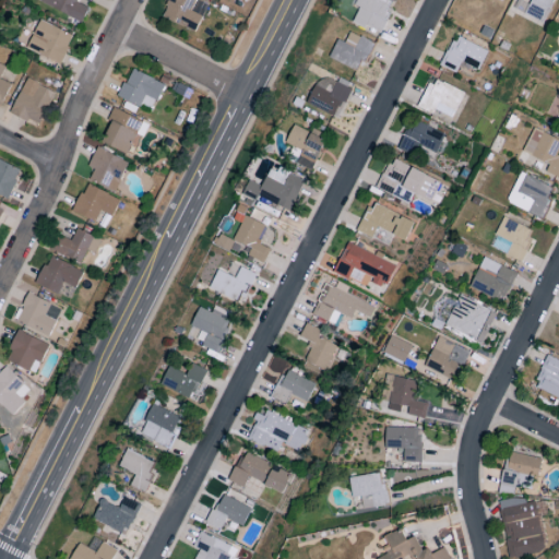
[(33,0),(33,1),(82,22),(87,8),(75,2),(76,0),(33,0)]
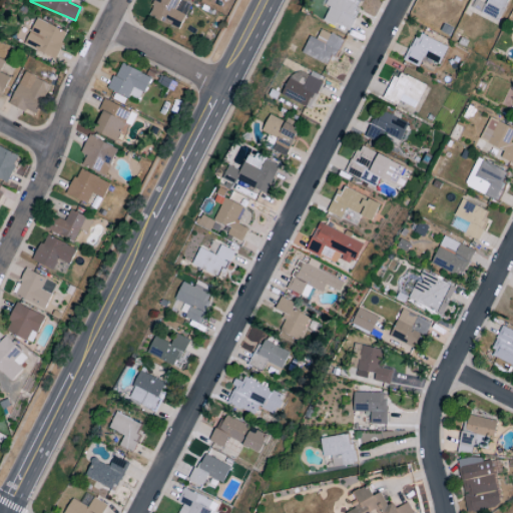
[(178,30),(190,4),(180,0),(154,0),(147,16),(178,30)]
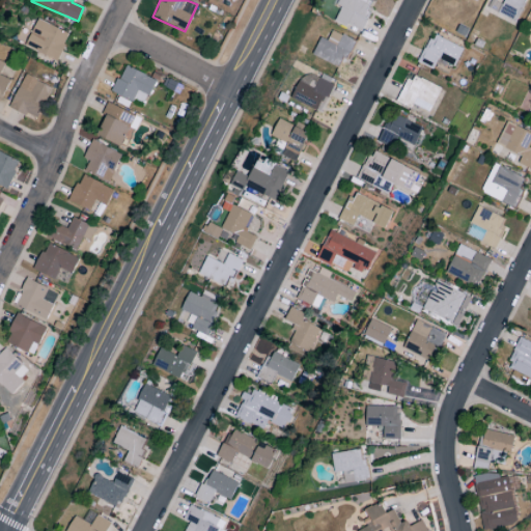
[(335,21),(360,32),(373,1),(370,0),(338,0),(336,5),(340,7),(335,21)]
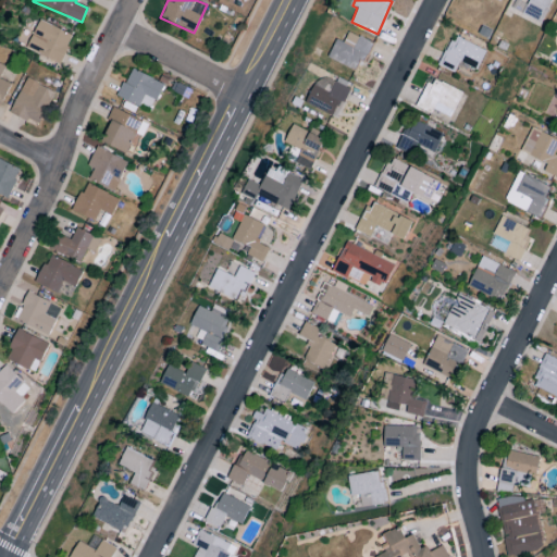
[(528,0),(521,14),(541,23),(551,0),(528,0)]
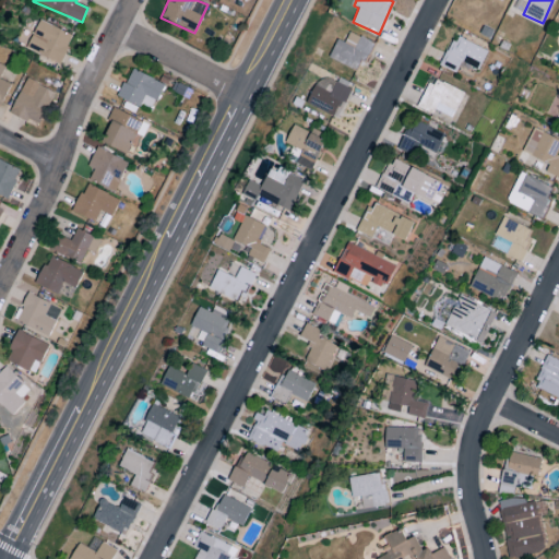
[(72,35),(38,21),(26,50),(60,64),(72,35)]
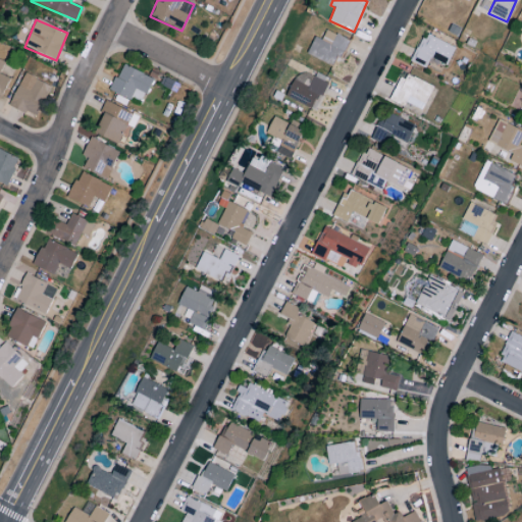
[(347,41),(326,30),(321,40),(315,37),(306,53),(333,67),(347,41)]
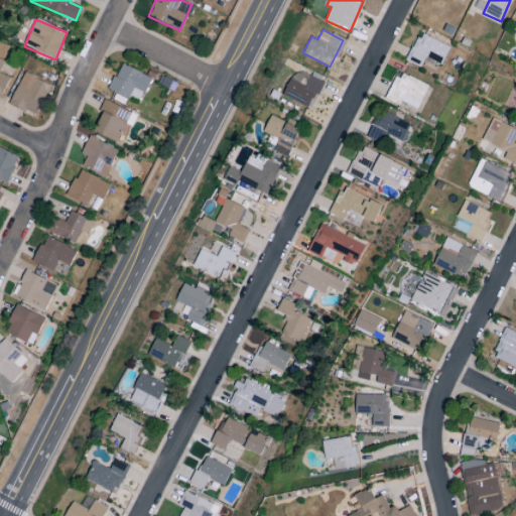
[(448,47),(419,33),(406,61),(420,69),(425,57),(440,65),(448,47)]
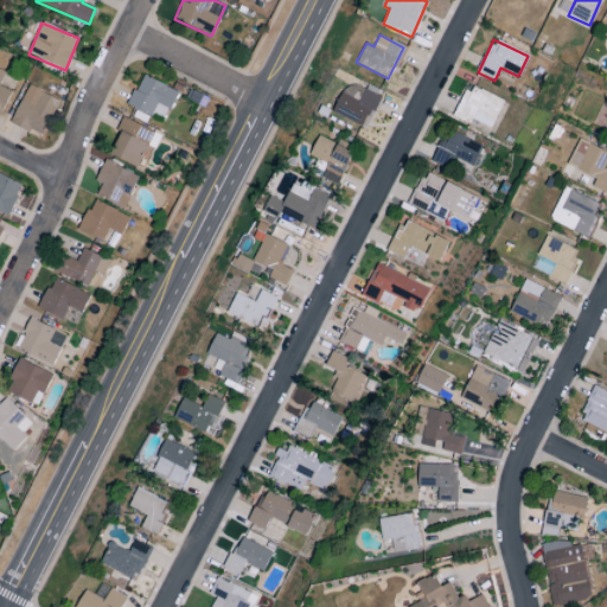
[(0,85),(0,84),(6,72),(0,69),(0,115),(0,116),(11,91),(0,85)]
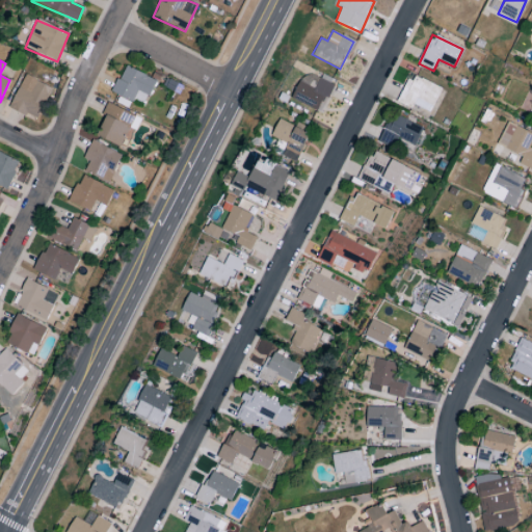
[(143,106),(156,79),(124,65),(112,92),(143,106)]
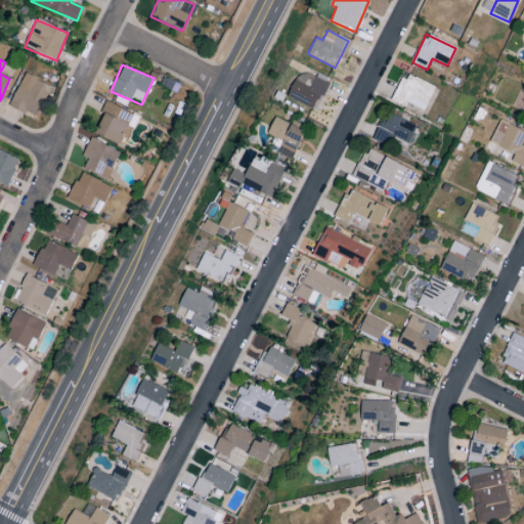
[(315,110),(326,82),(299,71),(288,99),(315,110)]
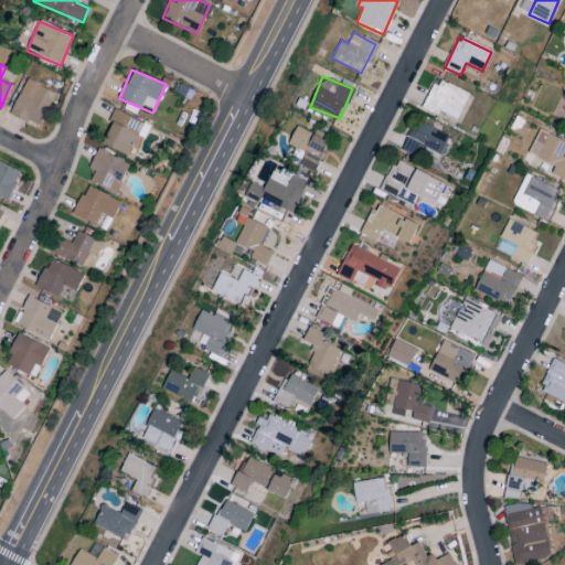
[(54,92),(24,80),(10,115),(40,127),(54,92)]
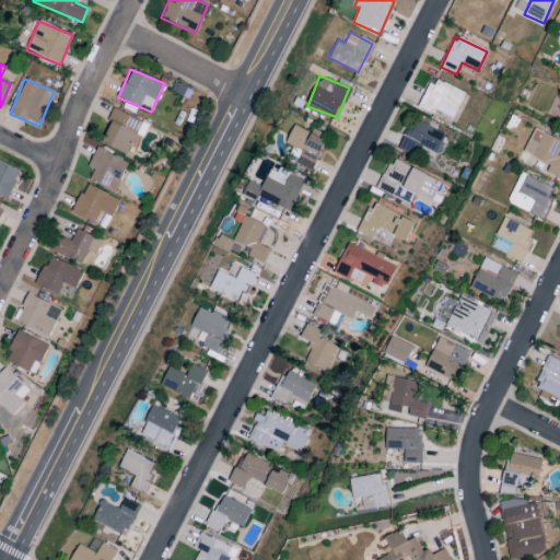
[(452,120),(464,92),(431,79),(419,107),(452,120)]
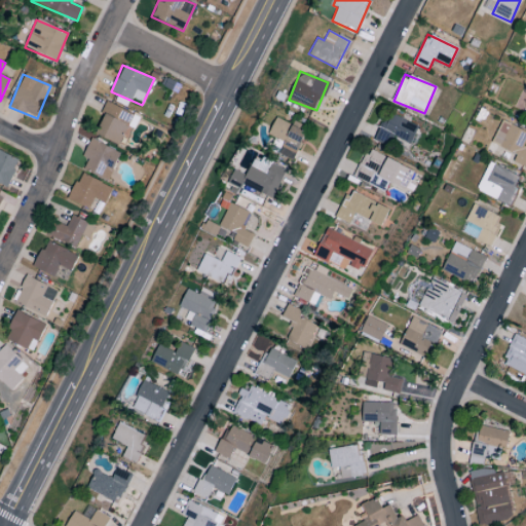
[(119,145),(130,120),(136,123),(139,116),(106,102),(100,114),(104,115),(96,135),(119,145)]
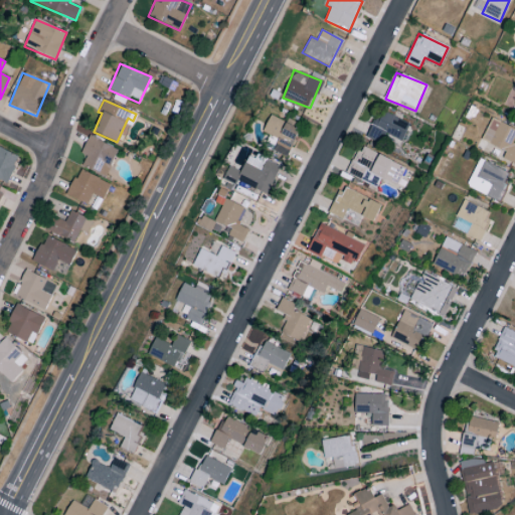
[(381,145),(385,135),(401,142),(409,124),(379,111),(366,138),(381,145)]
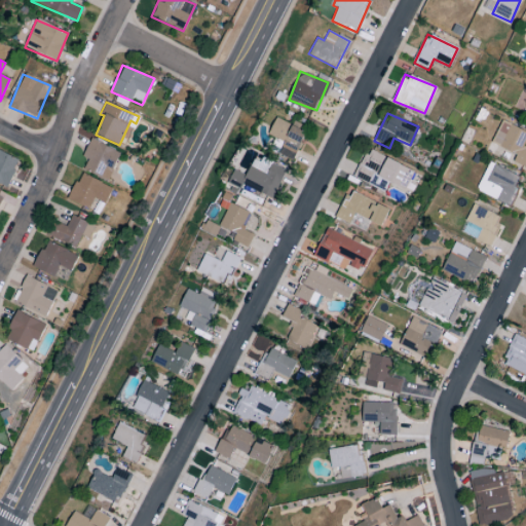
[(267,135),(283,142),(277,154),(293,160),(306,132),(275,118),(267,135)]
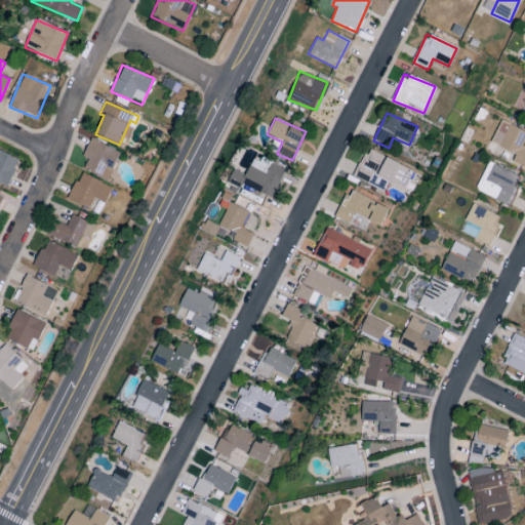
[(490,143),(515,155),(511,162),(524,168),(524,147),(522,146),(524,137),(524,131),(500,120),(490,143)]
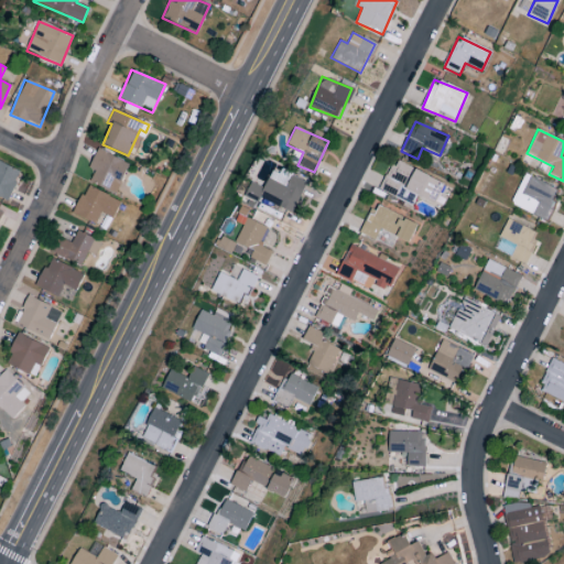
[(94,170),(89,183),(116,193),(128,162),(96,150),(89,169),(94,170)]
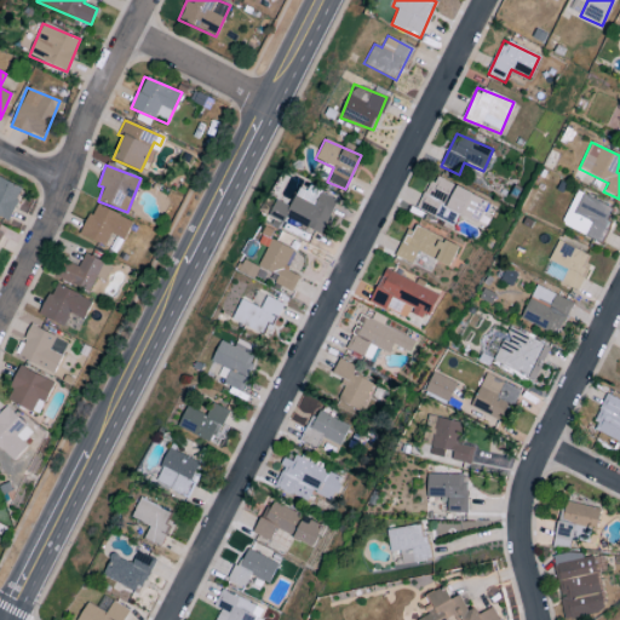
[(417,210),(452,225),(457,214),(477,224),(487,200),(432,176),(417,210)]
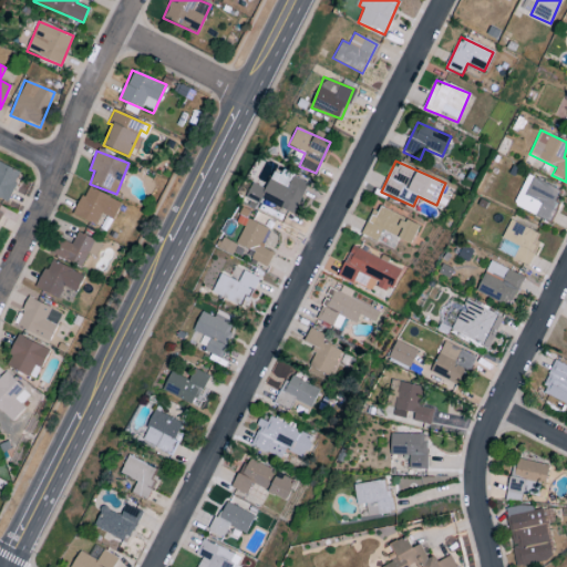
[(0,198),(8,202),(20,171),(0,163),(0,198)]
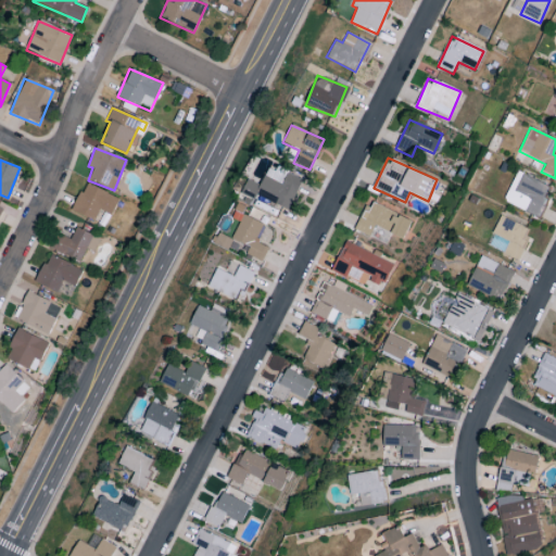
[(260,186),(248,180),(240,194),(253,200),(255,196),(288,211),(302,180),(269,165),(260,186)]
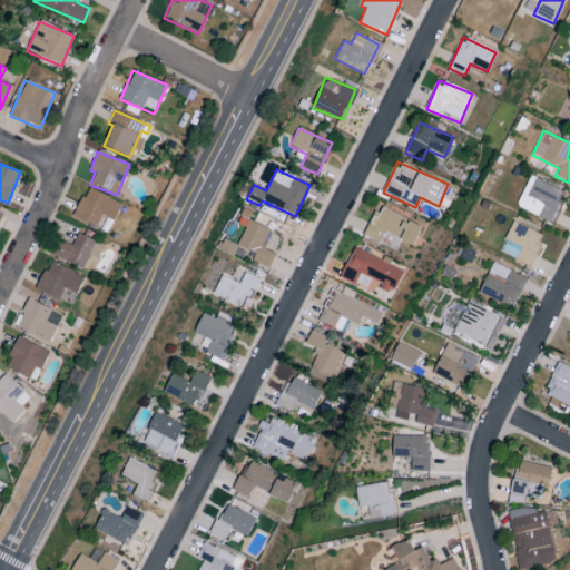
[(516,206),(550,223),(564,193),(530,176),(516,206)]
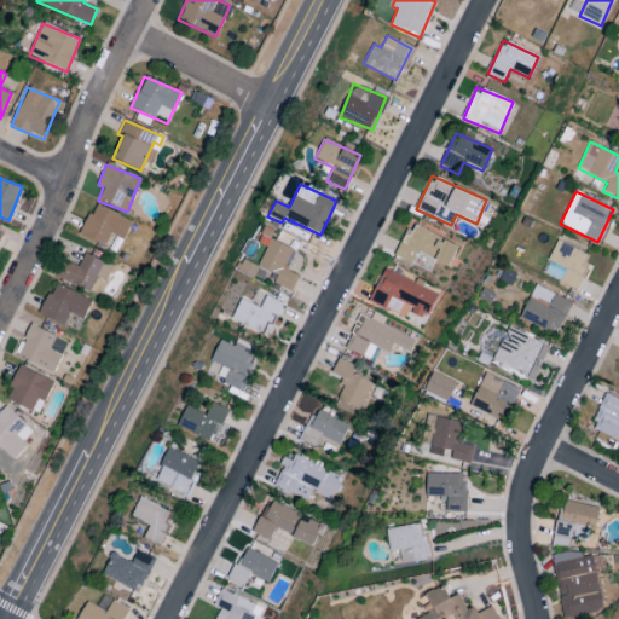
[(132,220),(94,204),(80,236),(104,246),(109,235),(123,239),(132,220)]
